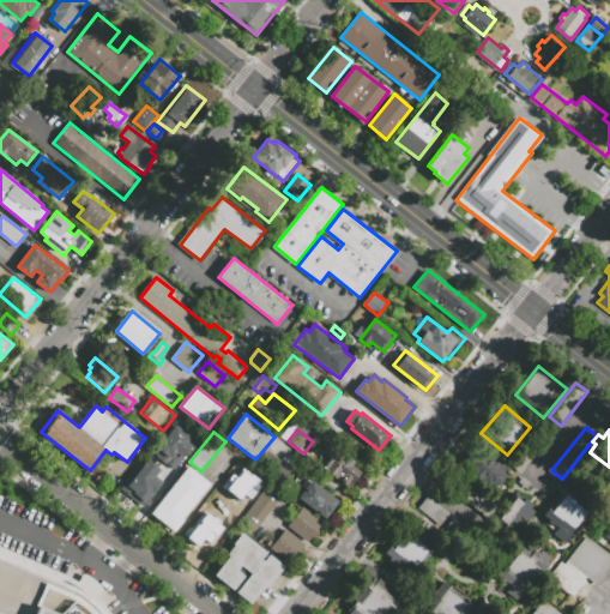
[(175,446),(162,463),(152,455),(165,438),(175,446)]
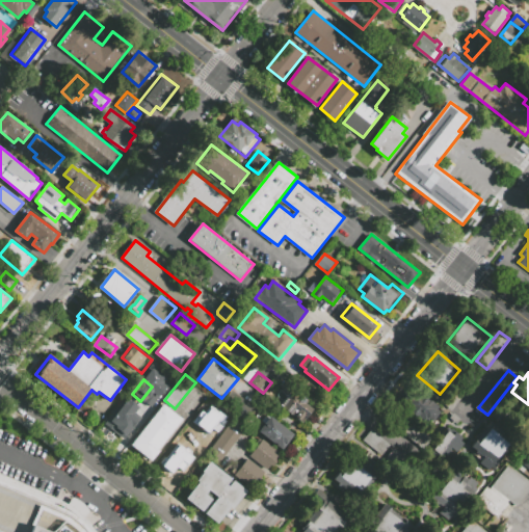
[(444,405),(461,382),(473,391),(455,414),(444,405)]
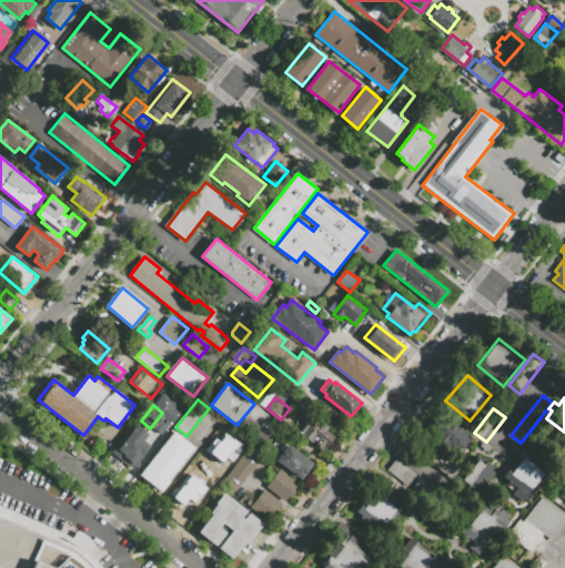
[(338,439),(328,453),(314,444),(313,445),(304,438),(304,437),(301,435),(309,424),(303,419),(308,413),(331,430),(329,433),(338,439)]
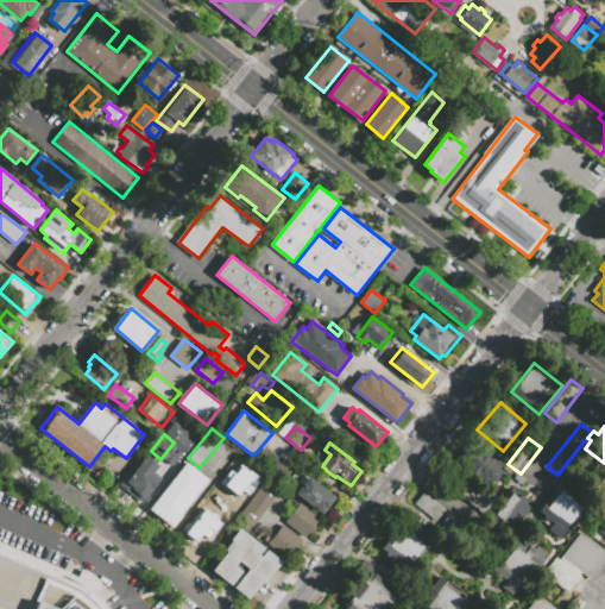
[(493,477),(487,484),(458,462),(466,450),(468,452),(476,443),(504,464),(502,466),(505,470),(497,481),(493,477)]
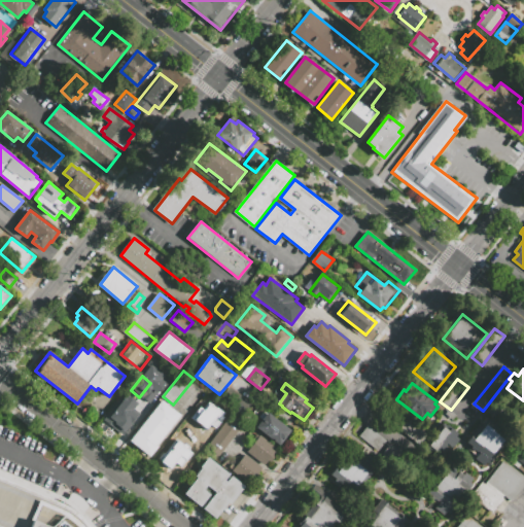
[(247,417),(225,399),(234,389),(255,407),(247,417)]
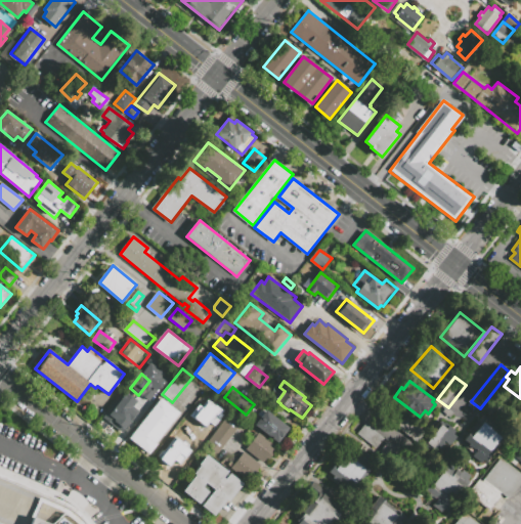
[(211,393),(219,400),(211,409),(203,402),(211,393)]
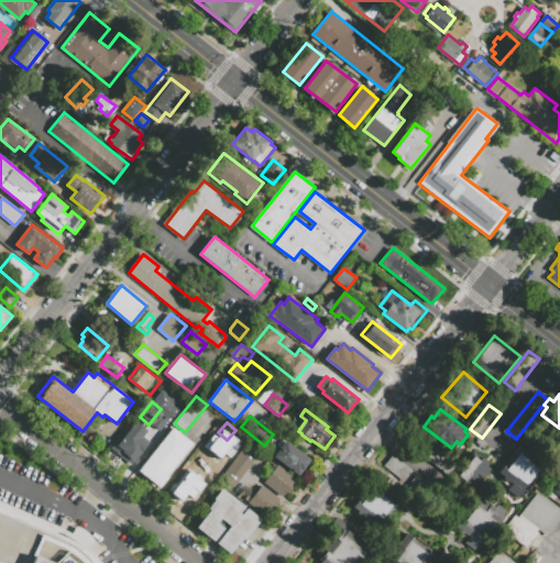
[(133,465),(111,449),(127,428),(129,429),(132,424),(138,429),(136,431),(139,433),(142,430),(152,438),(151,439),(152,440),(133,465)]
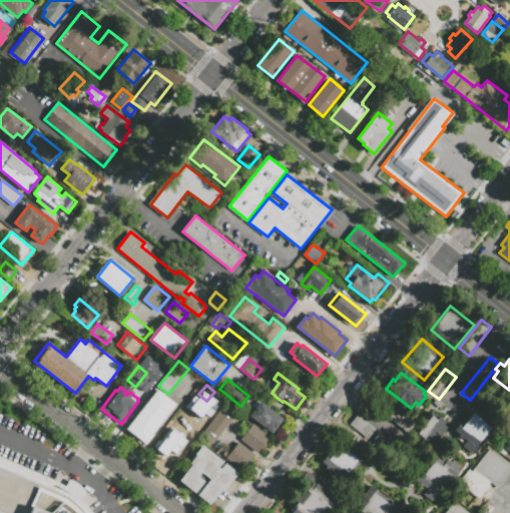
[(147,445),(127,430),(158,390),(177,405),(154,434),(155,435),(147,445)]
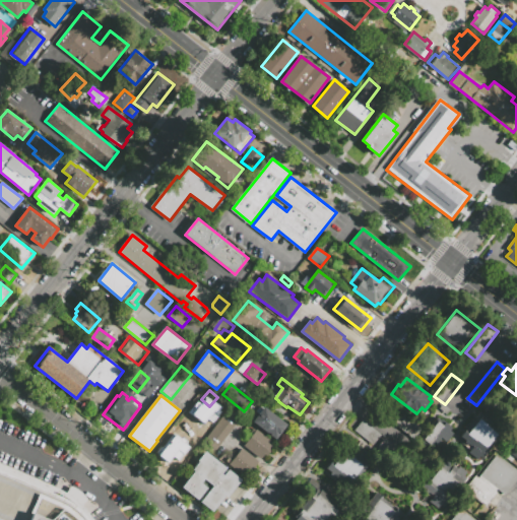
[(174,469),(155,454),(174,431),(178,435),(201,406),(215,417),(210,425),(211,426),(206,431),(203,429),(200,432),(196,429),(191,435),(194,437),(189,443),(193,446),(174,469)]
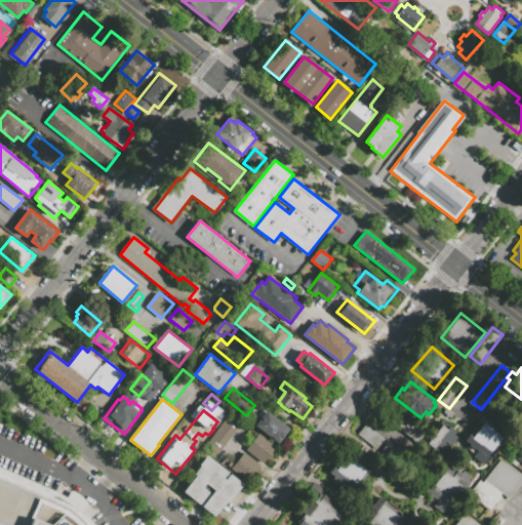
[(446,414),(450,410),(457,416),(453,420),(446,414)]
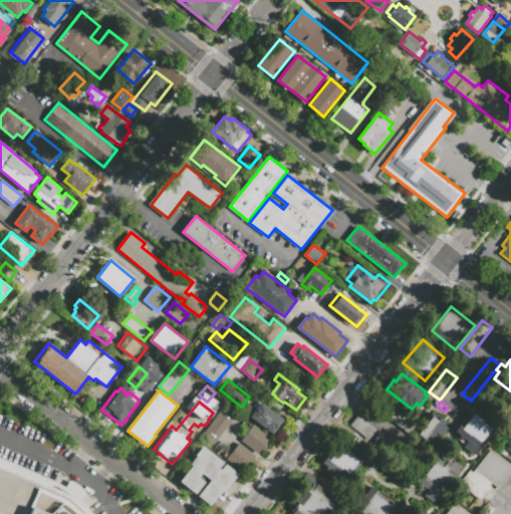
[(251,418),(263,403),(285,420),(274,435),(251,418)]
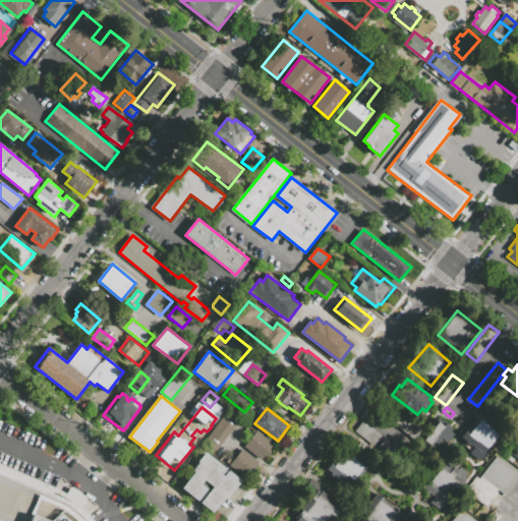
[(400,410),(423,429),(416,440),(392,420),(400,410)]
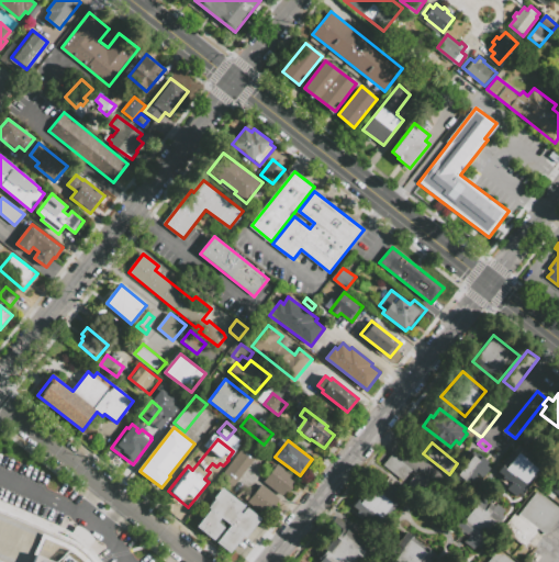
[(222,478),(247,444),(260,453),(234,487),(222,478)]
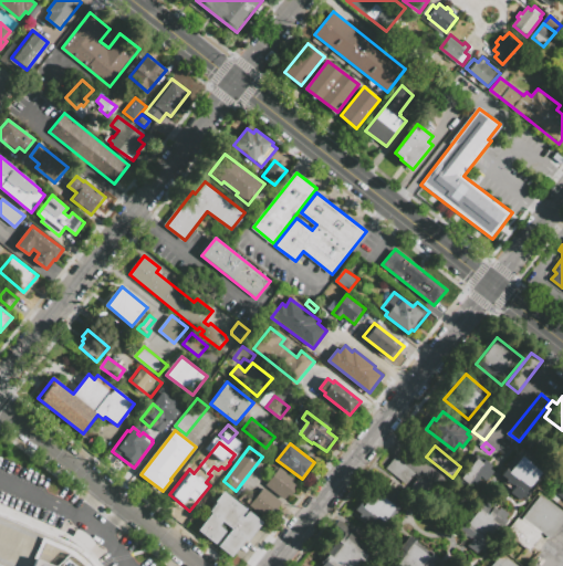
[(518,485),(503,474),(524,448),(538,459),(542,453),(553,461),(522,500),(512,492),(518,485)]
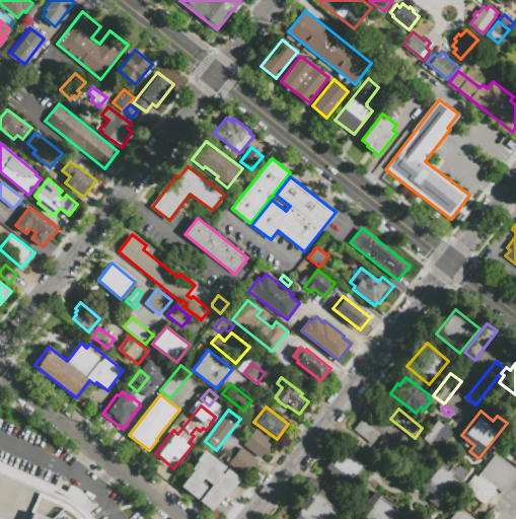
[(436,417),(454,431),(446,440),(441,436),(431,449),(419,438),(436,417)]
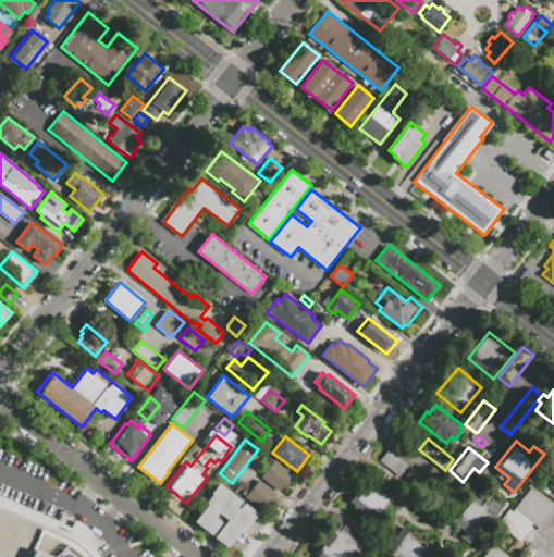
[(409,467),(401,478),(381,461),(391,450),(409,467)]
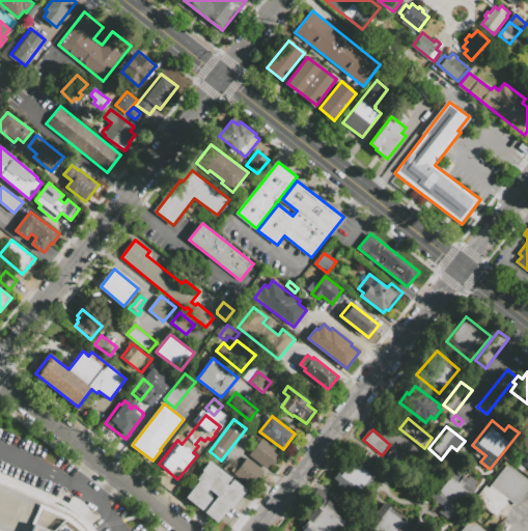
[(272,465),(268,469),(251,455),(256,449),(254,447),(261,439),(262,440),(264,439),(281,453),(277,458),(279,459),(274,467),(272,465)]
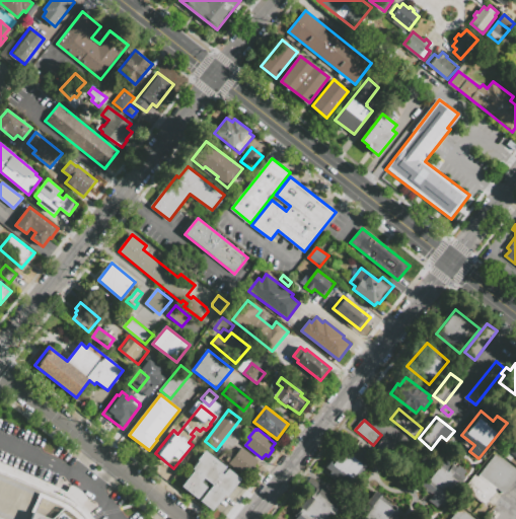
[(395,462),(377,448),(385,437),(403,452),(395,462)]
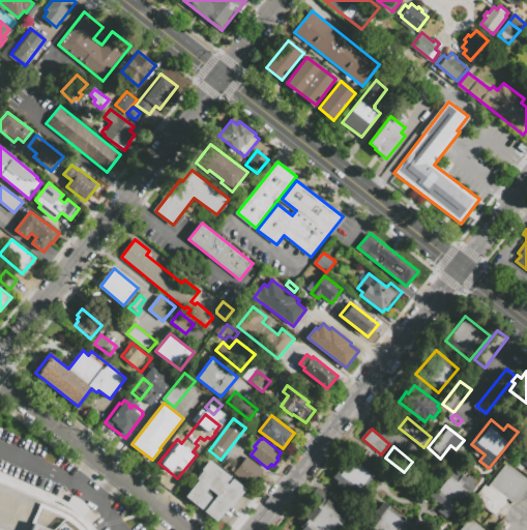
[(345,489),(332,477),(354,451),(368,463),(371,459),(379,466),(349,501),(341,494),(345,489)]
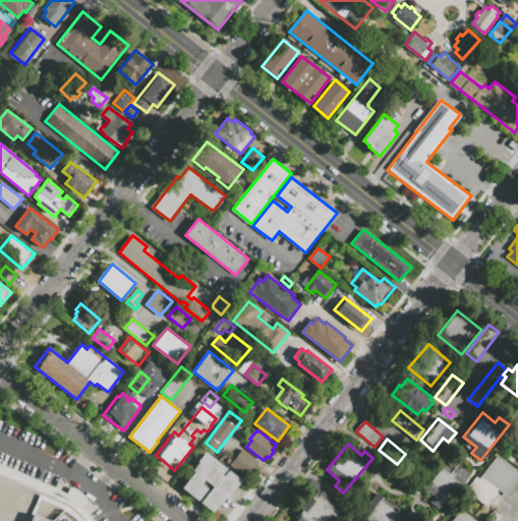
[(248,478),(231,465),(243,449),(261,461),(248,478)]
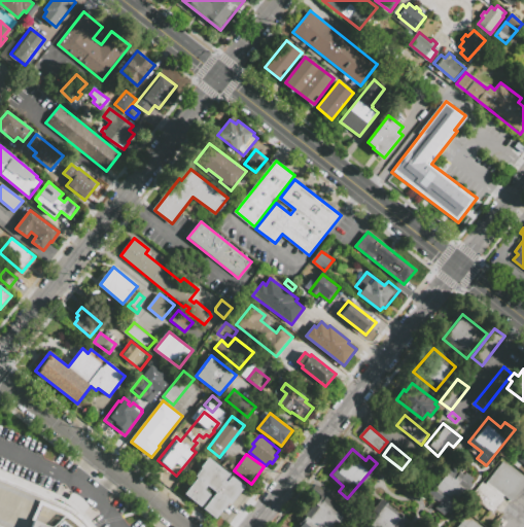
[(495,524),(488,519),(494,512),(473,495),(484,482),(487,484),(505,459),(523,472),(523,488),(514,501),(505,495),(504,497),(505,498),(497,508),(503,513),(495,524)]
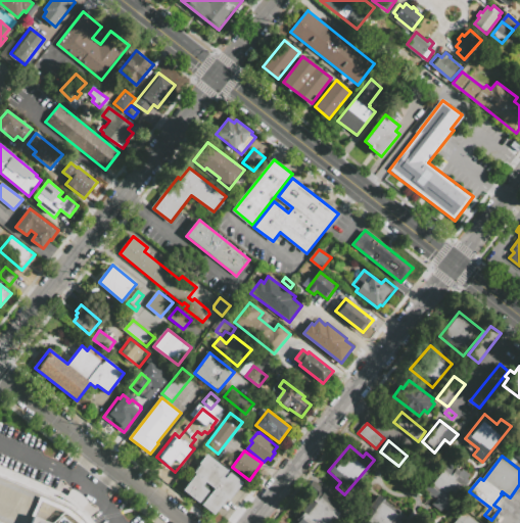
[(245,485),(232,503),(229,502),(217,518),(186,492),(198,476),(196,475),(202,467),(201,466),(208,457),(245,485)]
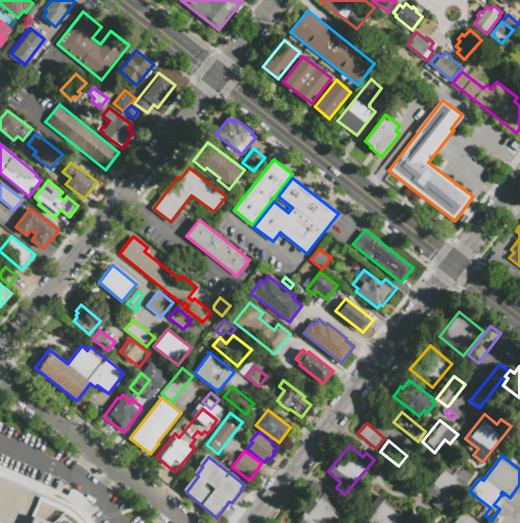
[(448,508),(445,507),(442,512),(433,505),(437,498),(424,488),(444,463),(445,464),(452,457),(460,464),(457,468),(471,478),(448,508)]
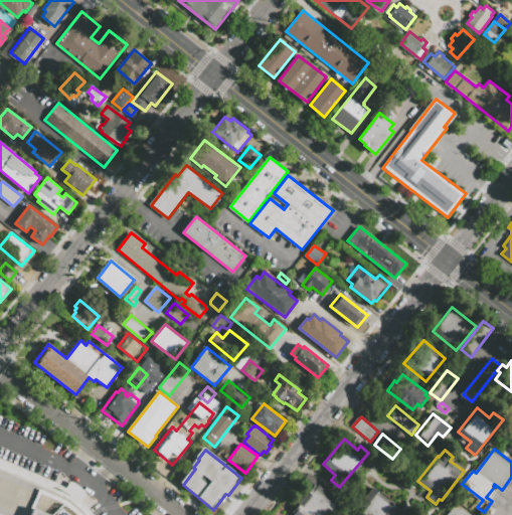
[(0,514),(0,458),(64,487),(69,490),(74,493),(78,496),(80,498),(83,501),(86,503),(88,506),(90,509),(94,514),(0,514)]
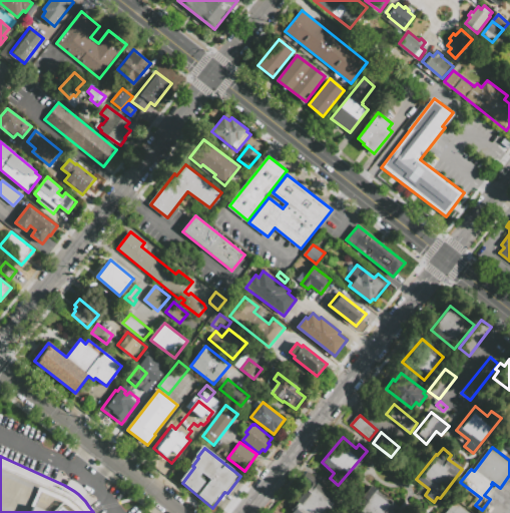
[(308,471),(341,499),(329,512),(293,512),(289,509),(310,483),(303,477),(308,471)]
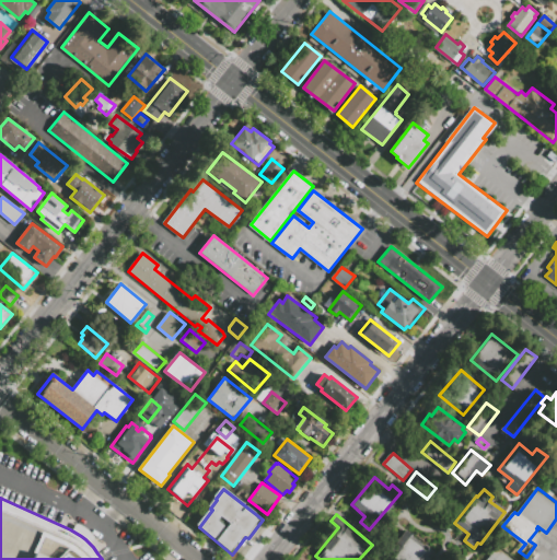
[(393,559),(382,551),(390,540),(395,545),(406,531),(433,551),(426,559),(393,559)]
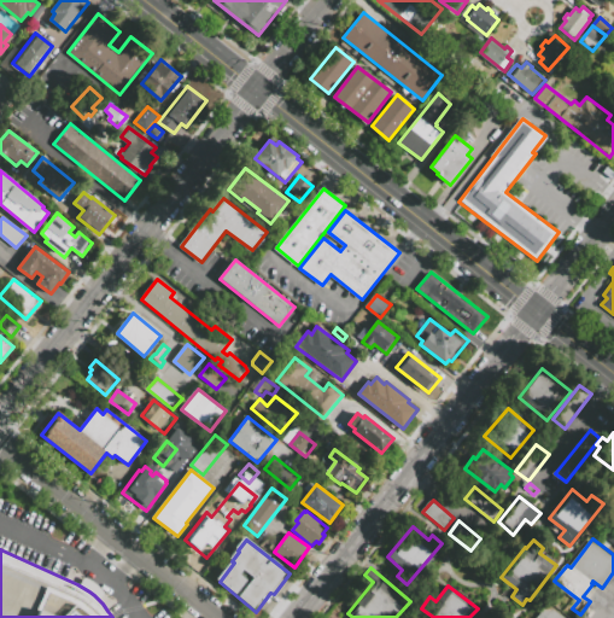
[(566,617),(536,617),(548,604),(566,617)]
